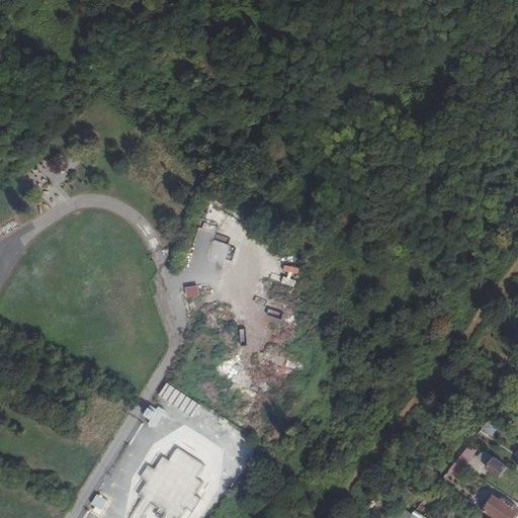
[(212,240),(205,268),(222,272),(229,244),(212,240)]
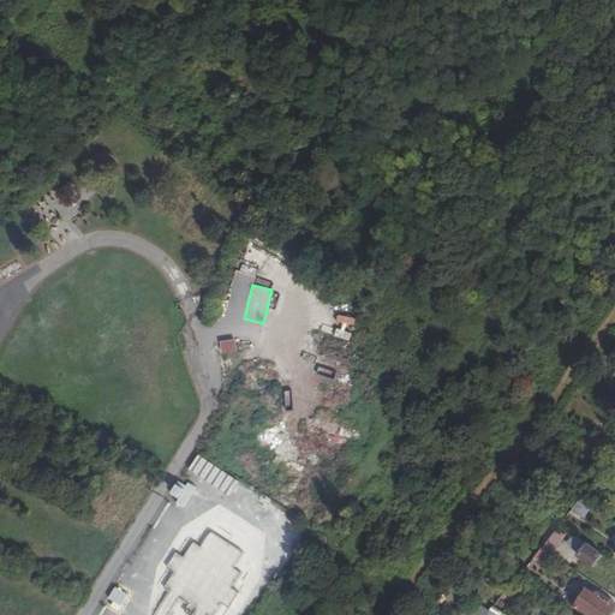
[(230,495),(240,481),(201,454),(190,470),(230,495)]
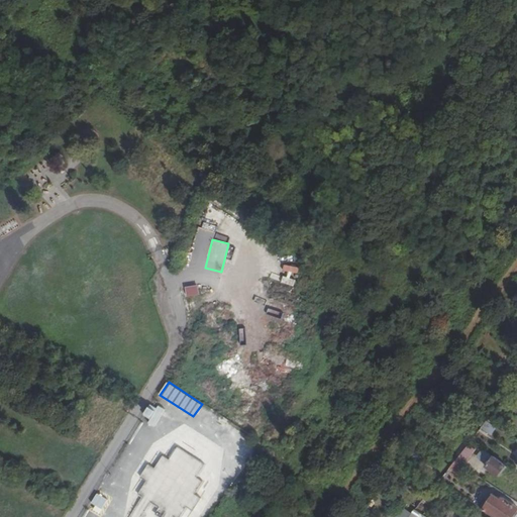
[(510,391),(502,400),(509,405),(515,396),(510,391)]
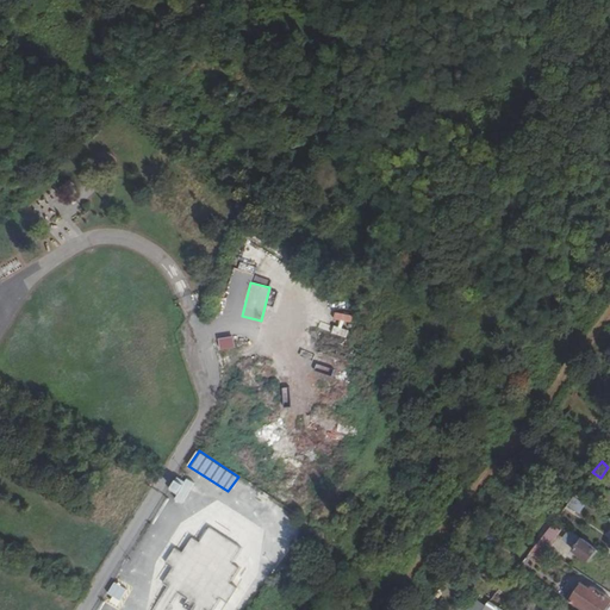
[(574,496),(568,503),(580,511),(586,504),(574,496)]
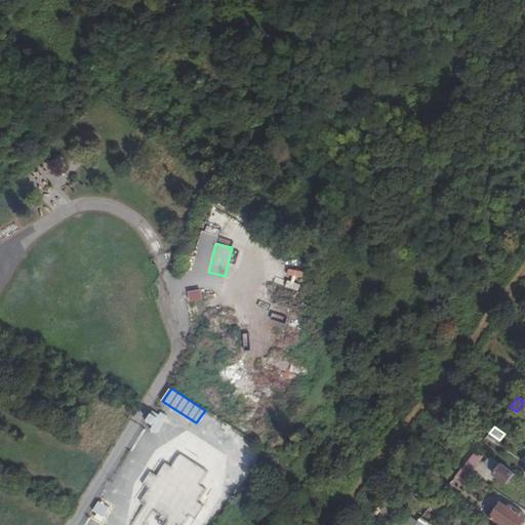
[(462,468),(470,472),(481,456),(475,452),(462,468)]
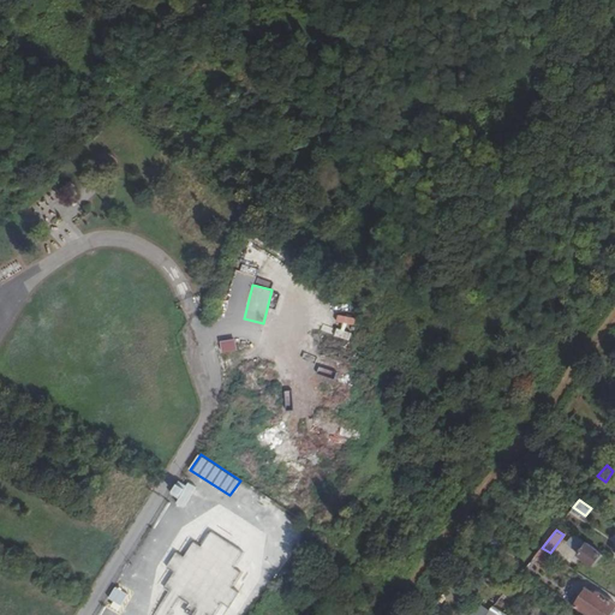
[(602,553),(590,543),(589,544),(577,536),(571,544),(581,554),(580,555),(592,565),(602,553)]
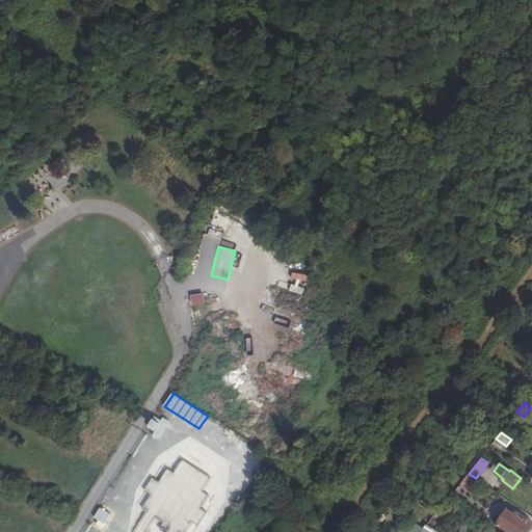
[(471,484),(476,478),(469,474),(464,480),(471,484)]
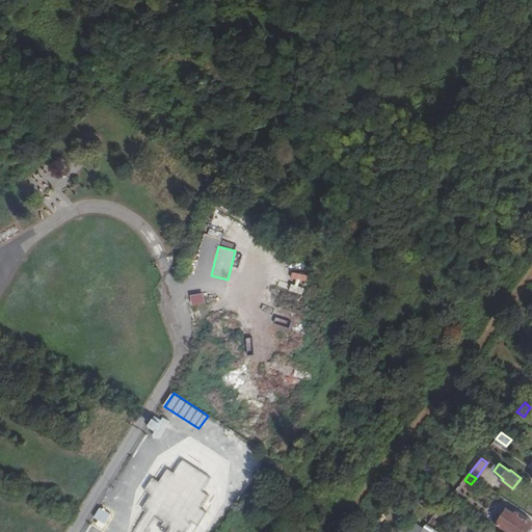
[(101,507),(92,520),(105,527),(113,514),(101,507)]
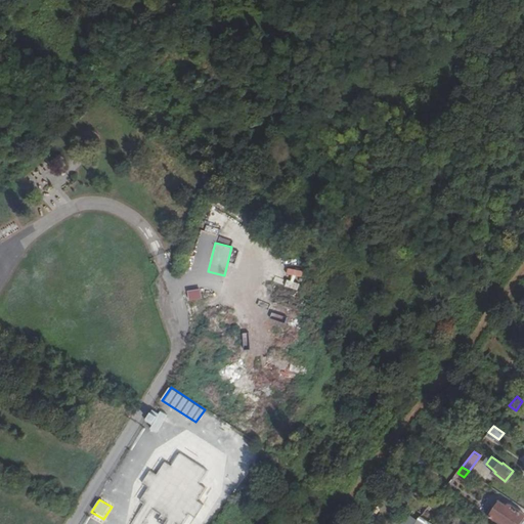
[(489,516),(498,521),(499,520),(506,523),(518,523),(523,516),(523,514),(509,505),(508,506),(500,500),(489,516)]
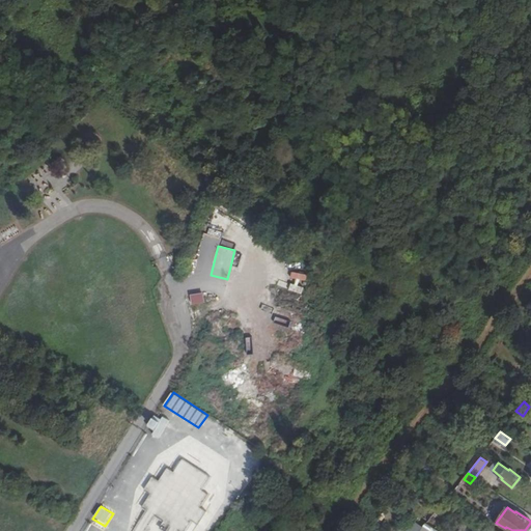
[(426,524),(436,529),(447,513),(440,508),(426,524)]
